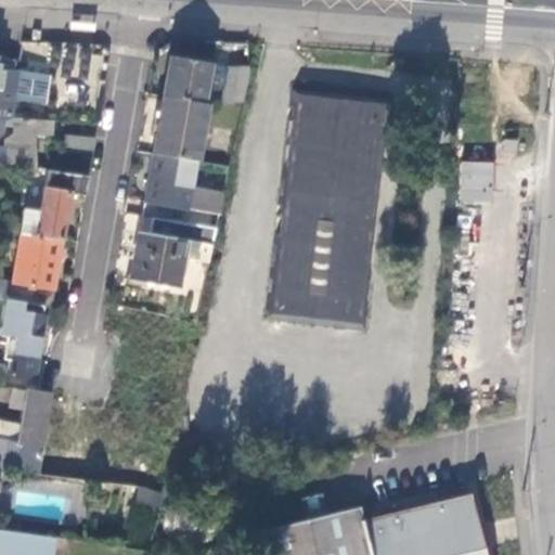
[(97,22),(72,20),(72,29),(97,30),(97,22)]
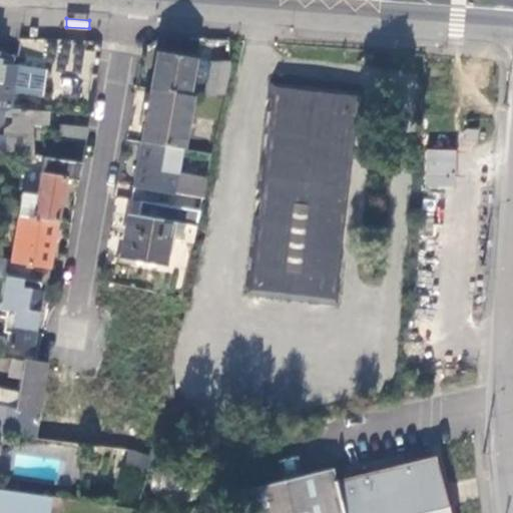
[(0,100),(5,101),(6,89),(3,89),(4,82),(14,84),(17,65),(14,65),(15,53),(0,51),(0,123),(2,122),(4,109),(0,107),(0,100)]
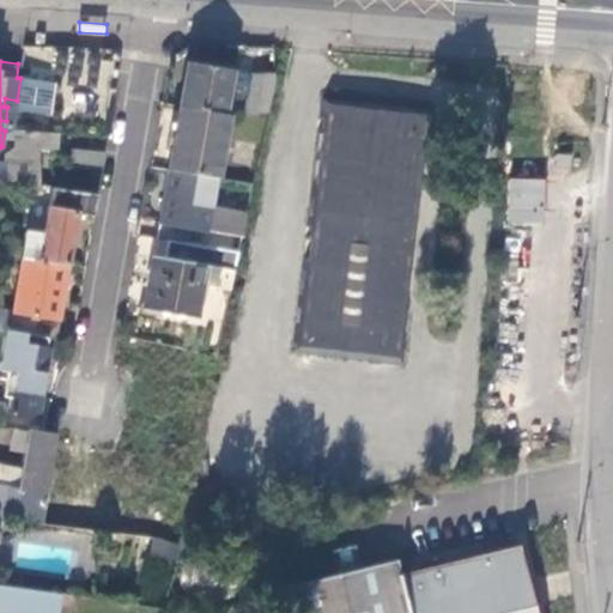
[(190,61),(181,105),(225,114),(234,73),(234,68),(190,61)]
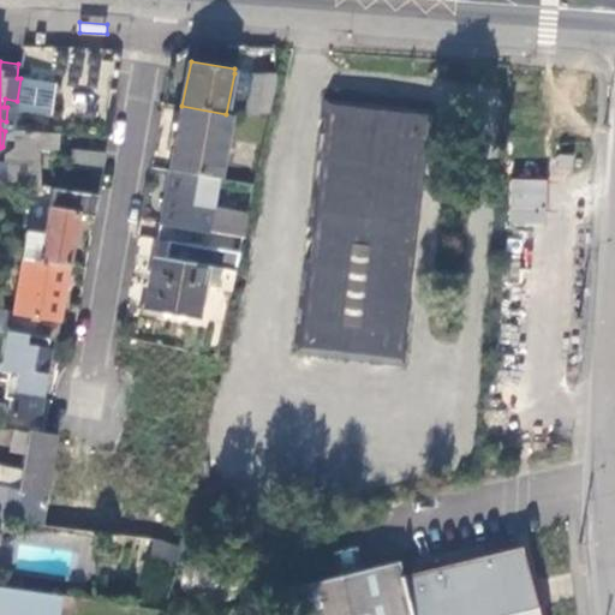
[(234,73),(226,114),(231,115),(248,115),(255,76),(234,73)]
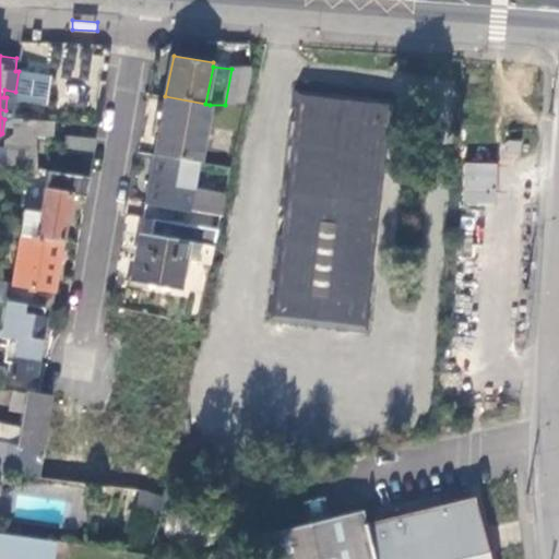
[(252,72),(252,69),(232,69),(225,105),(246,105),(252,72)]
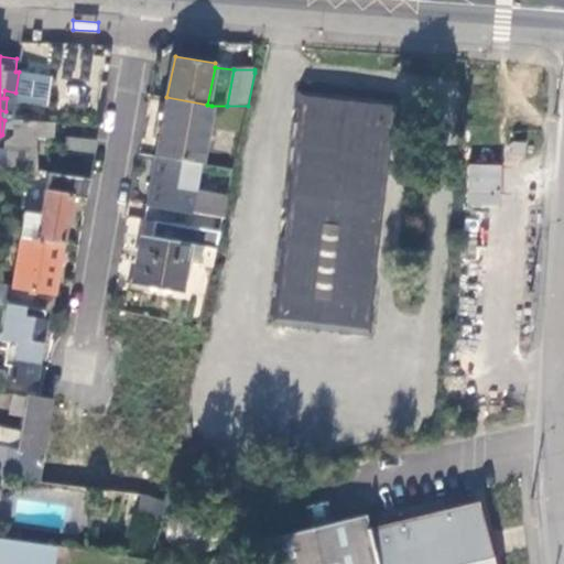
[(46,75),(19,72),(15,93),(4,90),(3,98),(7,98),(6,111),(0,110),(0,118),(4,120),(12,120),(14,101),(43,105),(46,75)]
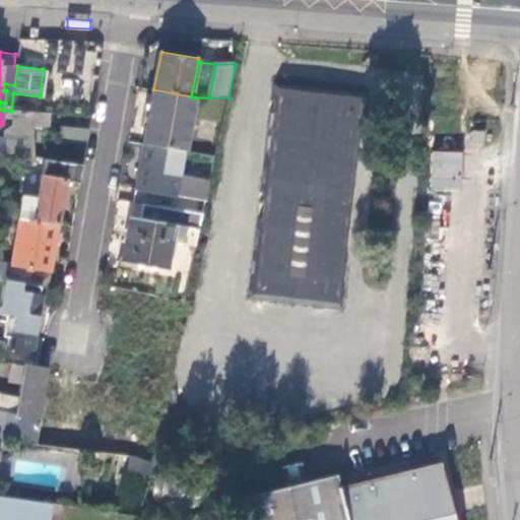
[(251,299),(345,310),(351,257),(346,257),(361,124),(367,124),(370,94),(276,82),(251,299)]
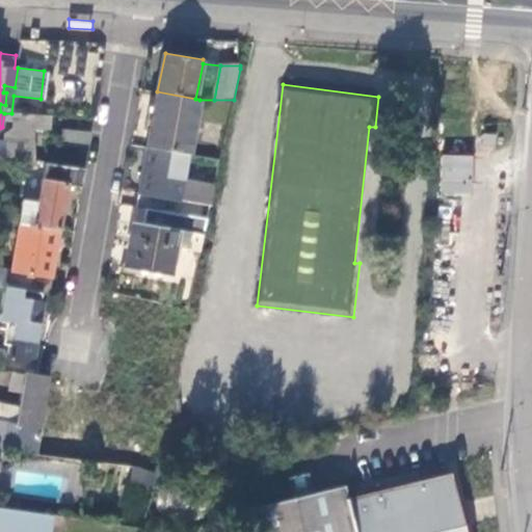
[(195,99),(157,91),(148,147),(189,155),(190,155),(200,100),(195,99)]
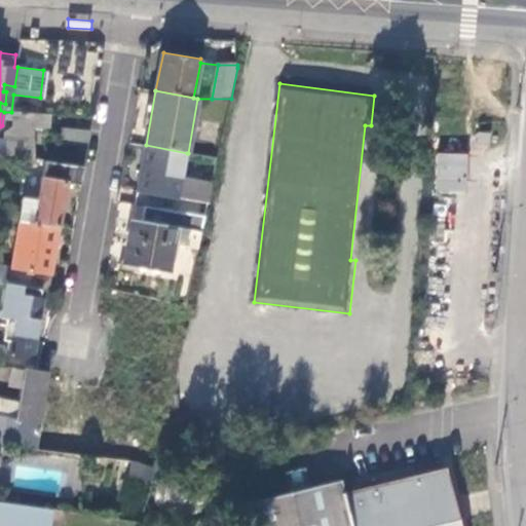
[(22,121),(23,112),(14,111),(13,121),(22,121)]
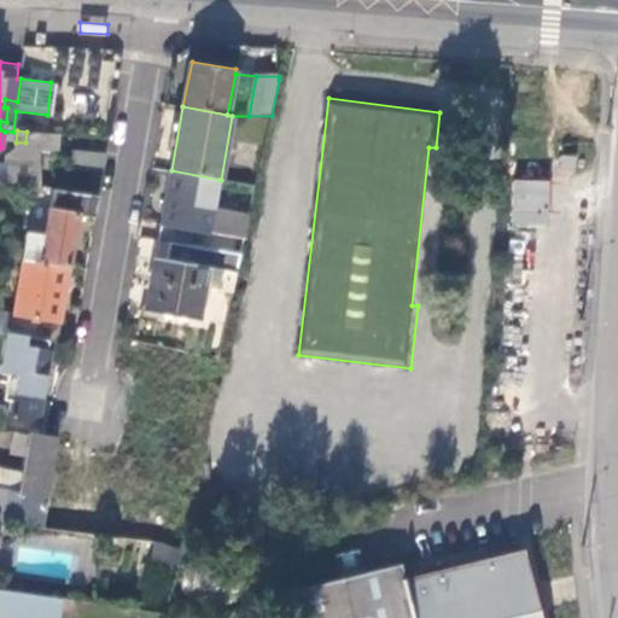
[(24,149),(40,150),(59,151),(60,134),(27,132),(25,143),(24,149)]
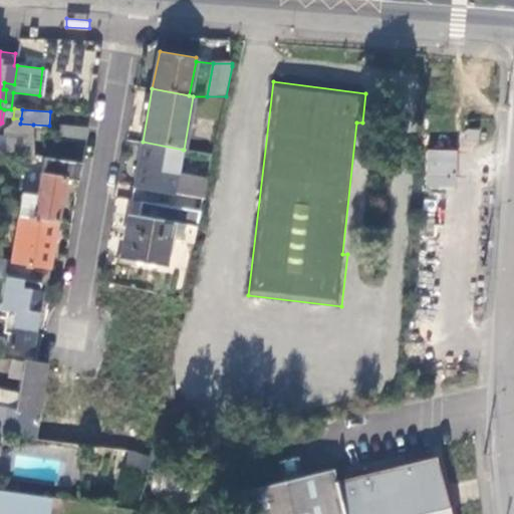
[(0,150),(34,155),(33,124),(20,123),(12,122),(6,129),(5,134),(0,134),(0,133),(0,150)]
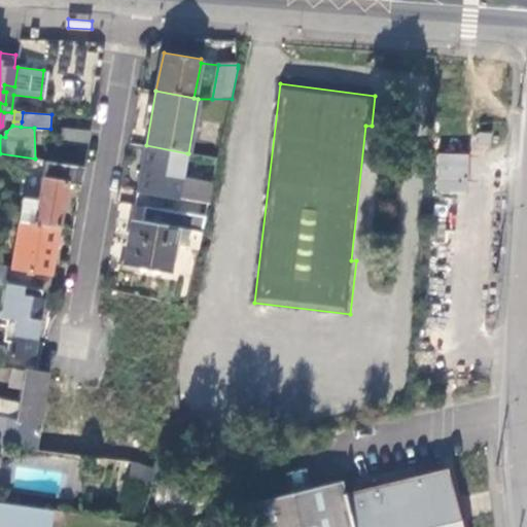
[(62,143),(89,145),(91,132),(63,130),(62,143)]
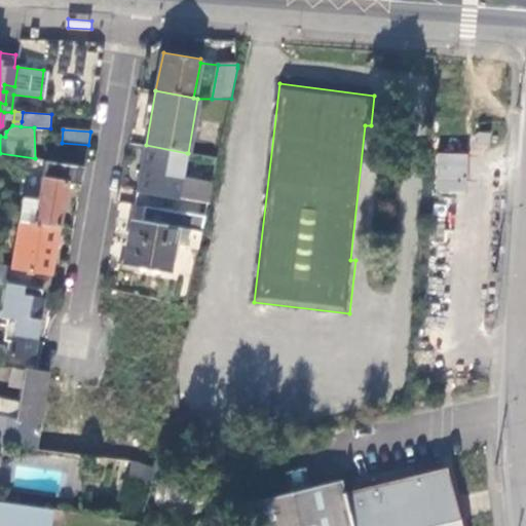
[(187,153),(146,145),(136,203),(145,204),(162,209),(165,195),(192,200),(190,214),(205,217),(213,183),(183,177),(187,153)]
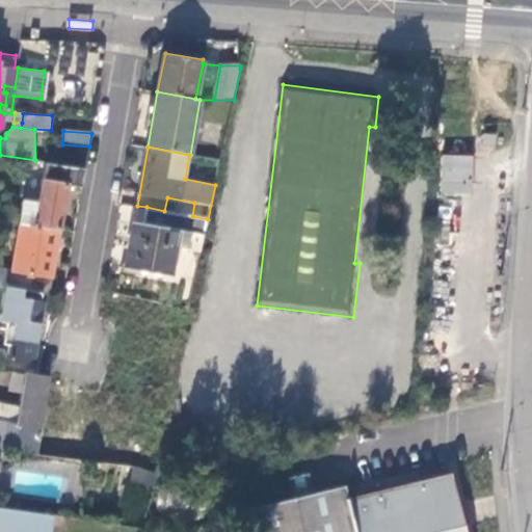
[(471,194),(473,156),(441,154),(439,192),(471,194)]
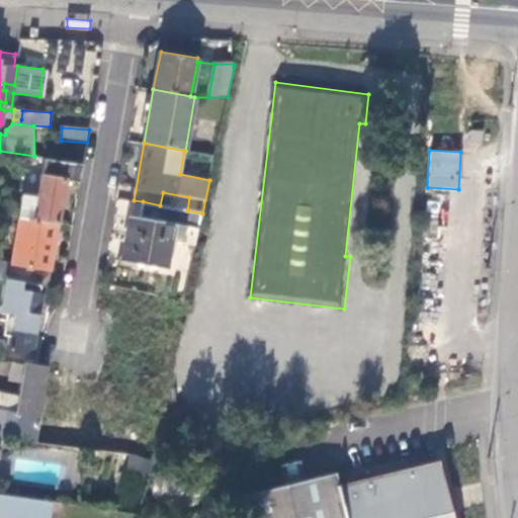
[(59,224),(59,219),(66,180),(81,182),(84,163),(46,158),(38,198),(24,196),(20,218),(59,224)]
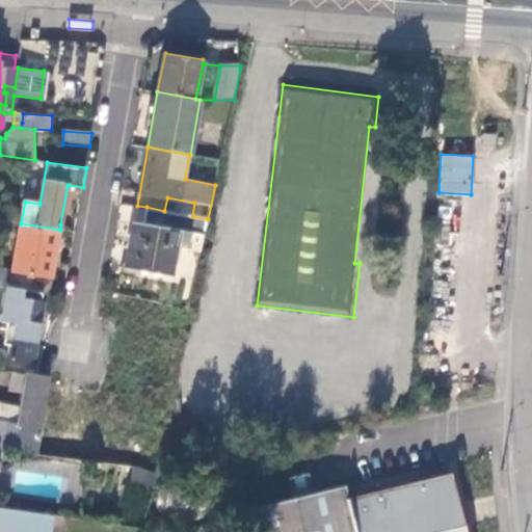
[(164,211),(147,207),(144,223),(178,230),(175,245),(201,250),(208,219),(192,216),(164,211)]
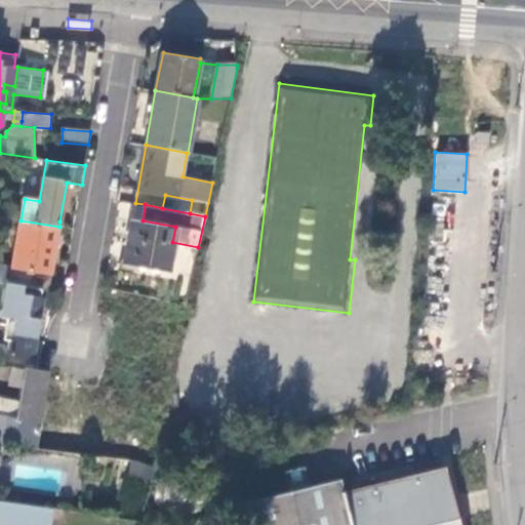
[(167,272),(172,242),(175,227),(143,220),(132,218),(125,260),(120,261),(120,264),(167,272)]
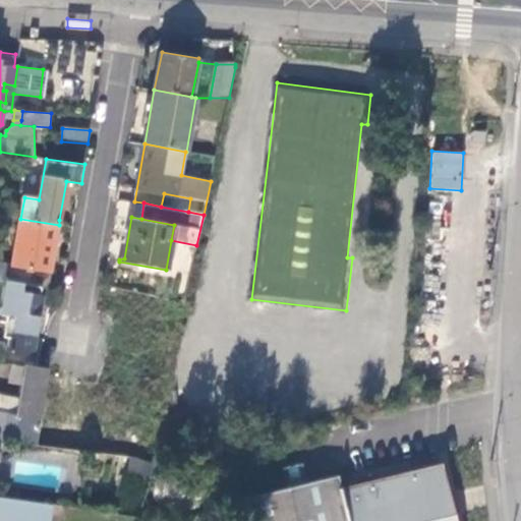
[(42,287),(48,288),(58,231),(59,225),(20,219),(12,265),(6,264),(3,281),(7,281),(23,284),(42,287)]
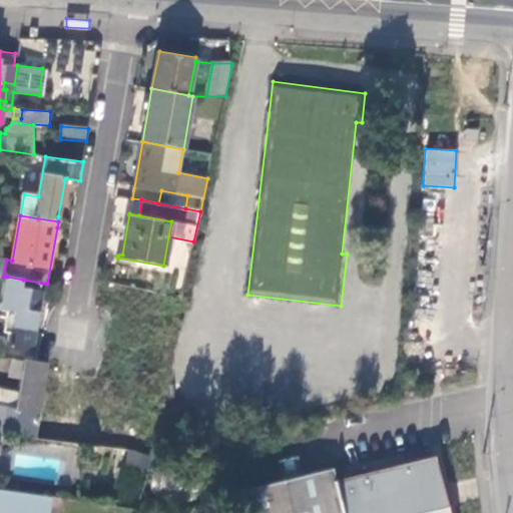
[(23,280),(7,277),(2,309),(8,310),(6,324),(3,324),(3,327),(5,327),(4,333),(12,334),(10,347),(31,351),(41,292),(39,292),(41,283),(23,280)]
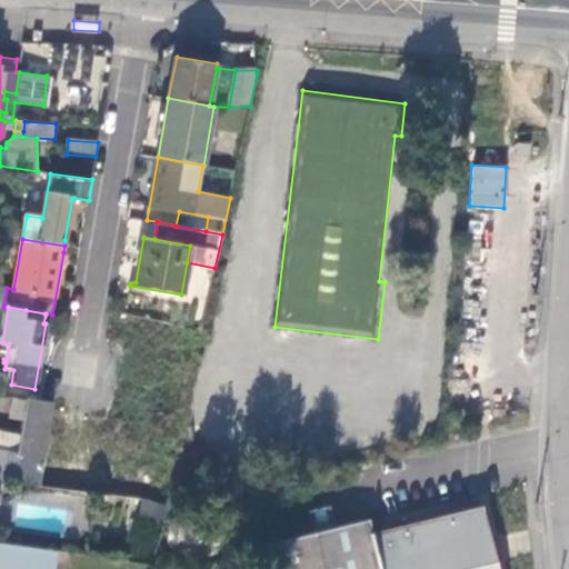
[(331,509),(309,515),(315,536),(336,531),(331,509)]
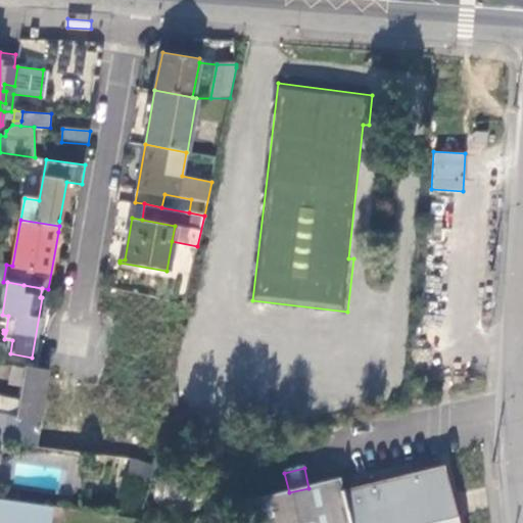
[(347,522),(454,522),(443,475),(342,496),(347,522)]
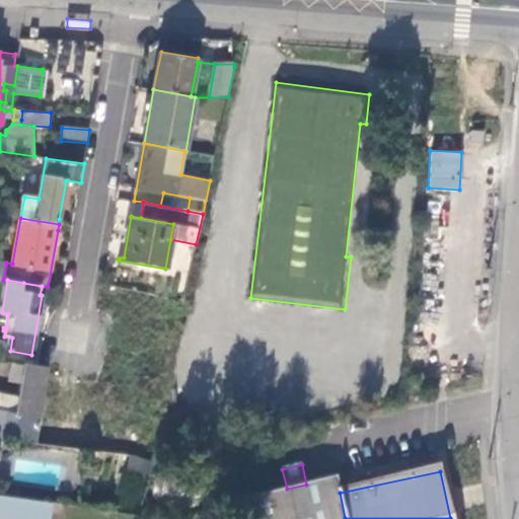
[(345,518),(340,493),(336,477),(306,485),(287,489),(236,500),(240,518),(345,518)]
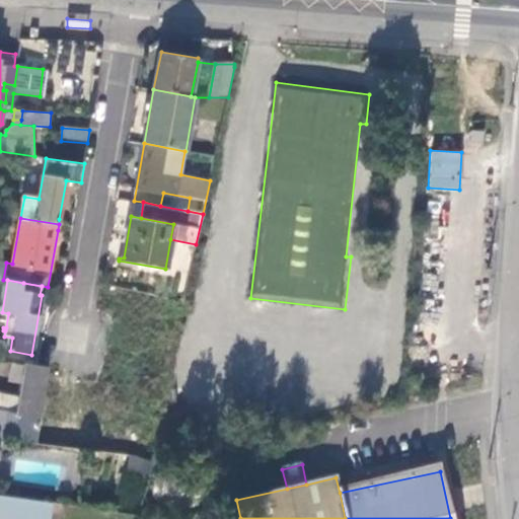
[(0,518),(51,518),(54,504),(0,496),(0,518)]
